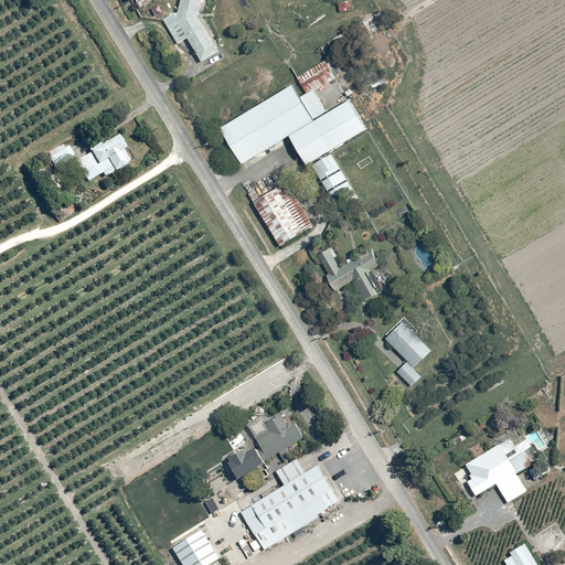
[(180,0),(178,13),(163,21),(178,45),(188,39),(201,63),(222,52),(200,13),(203,0),(180,0)]
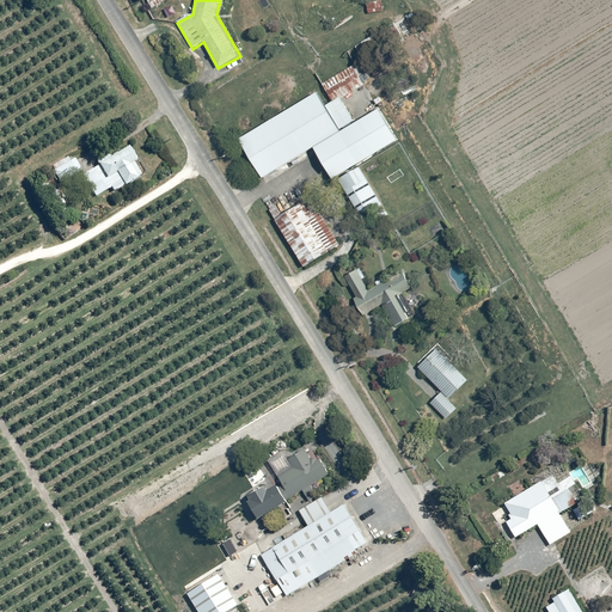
[(325,106),(316,92),(238,140),(261,179),(312,148),(331,181),(336,177),(357,215),(375,204),(384,218),(389,215),(357,164),(398,140),(378,108),(355,122),(342,101),(366,86),(360,77),(365,74),(356,61),(379,48),(373,37),(347,53),(354,65),(322,84),(332,102),(325,106)]
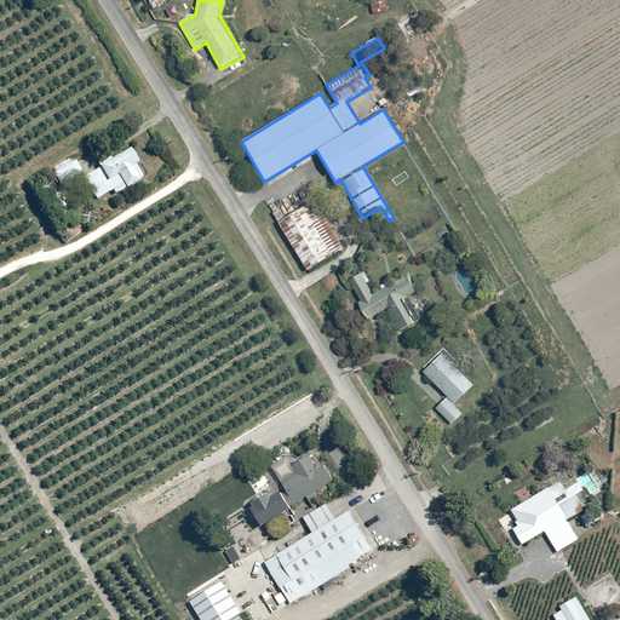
[(84,176),(96,199),(122,185),(125,189),(143,179),(131,156),(124,160),(120,153),(97,165),(98,168),(84,176)]
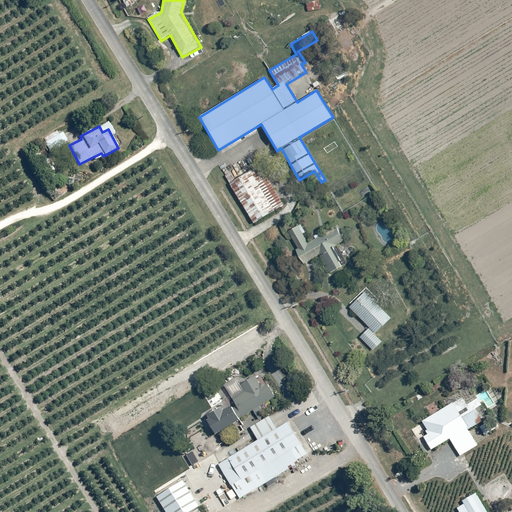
[(56,131),(43,139),(46,142),(44,143),(49,152),(67,140),(62,132),(58,134),(56,131)]
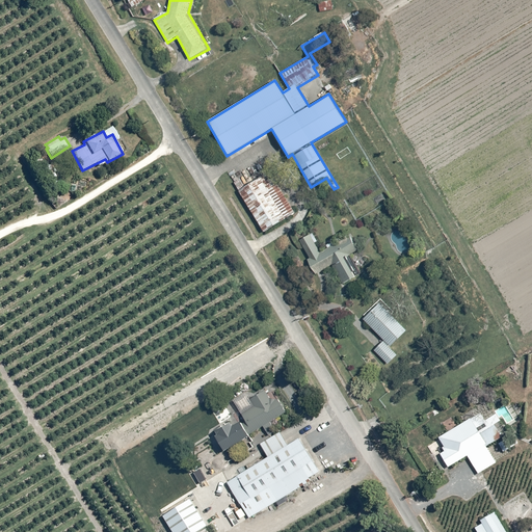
[(234,182),(263,232),(295,212),(270,171),(249,184),(244,176),(234,182)]
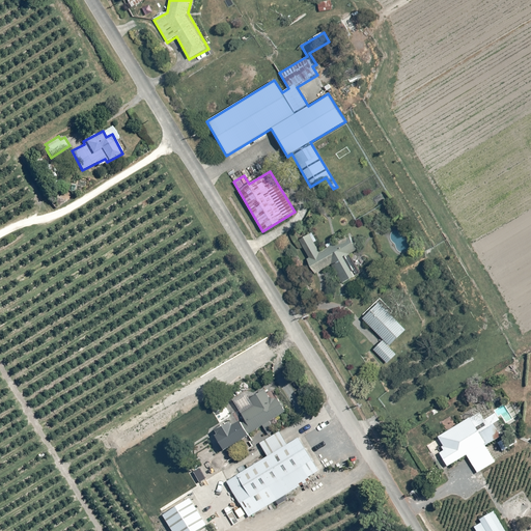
[(299,238),(308,258),(306,259),(313,275),(333,264),(342,283),(355,277),(344,255),(358,248),(350,231),(325,244),(327,247),(322,250),(311,231),(299,238)]
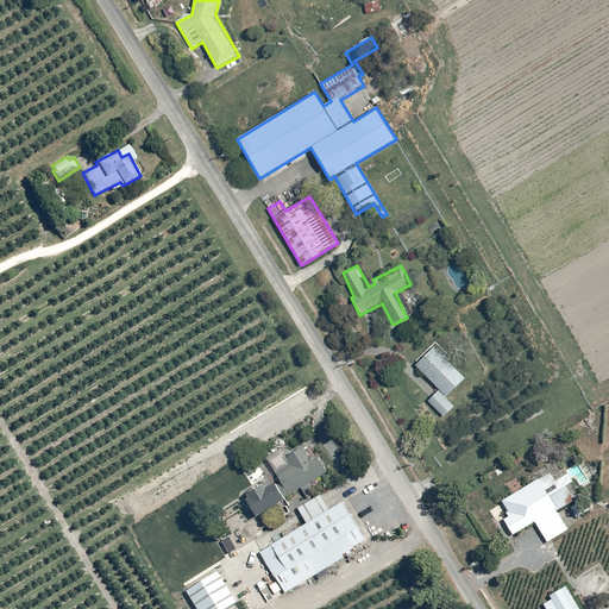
[(415,362),(418,365),(416,366),(439,390),(428,401),(443,416),(456,405),(447,396),(468,378),(447,357),(435,344),(415,362)]
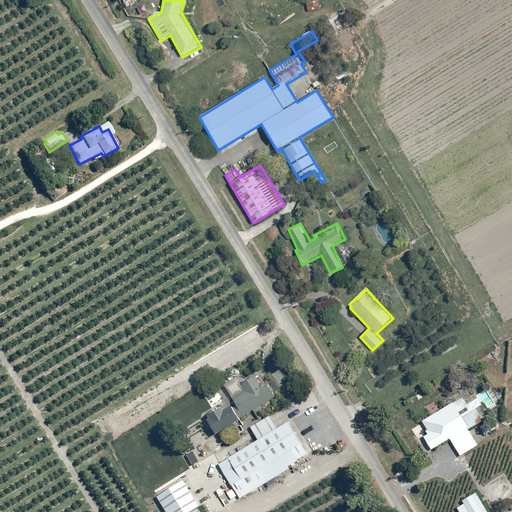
[(225,388),(233,401),(232,401),(234,405),(223,411),(221,407),(206,416),(208,420),(206,421),(215,436),(254,414),(257,420),(265,415),(260,406),(275,398),(263,377),(259,380),(256,375),(241,384),(239,380),(225,388)]
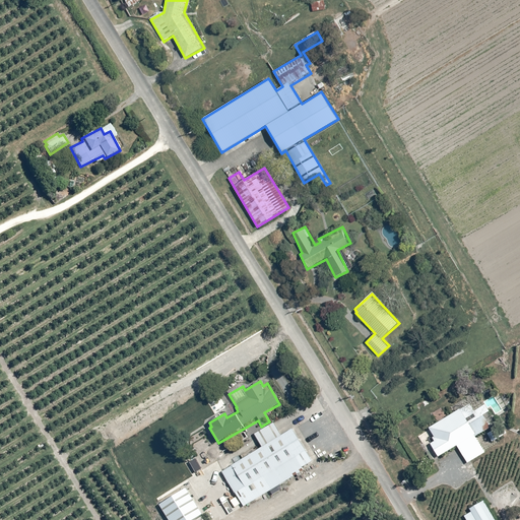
[(491,419),(493,418),(484,402),(462,414),(460,409),(428,428),(436,441),(430,444),(438,458),(457,447),(467,464),(485,453),(477,438),(495,428),(491,419)]
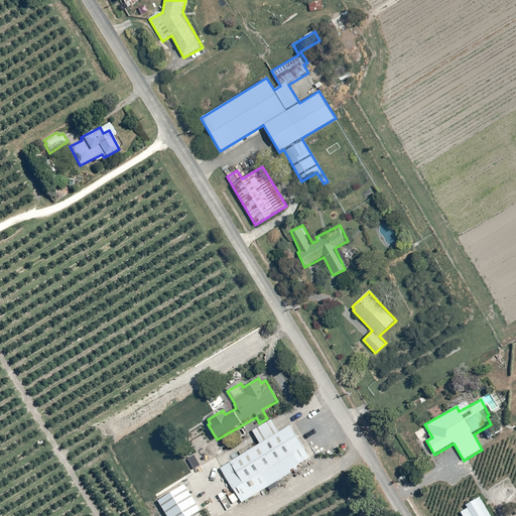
[(220,469),(240,504),(292,474),(290,470),(309,459),(290,426),(279,432),(271,419),(252,430),(260,444),(220,469)]
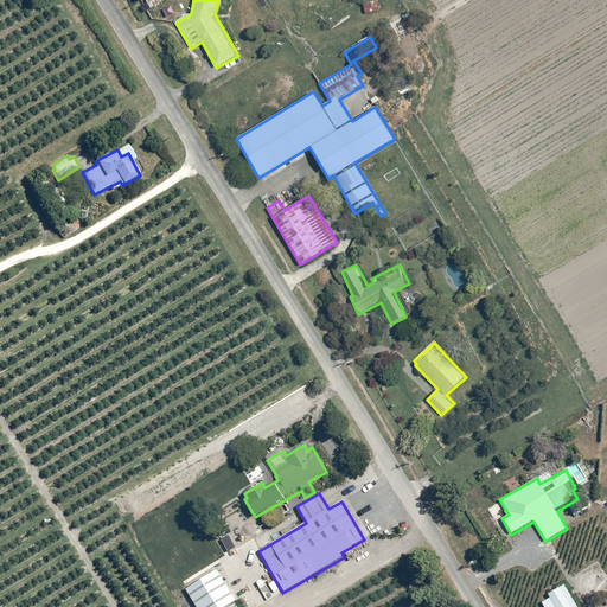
[(185,588),(196,606),(228,606),(236,602),(217,569),(185,588)]
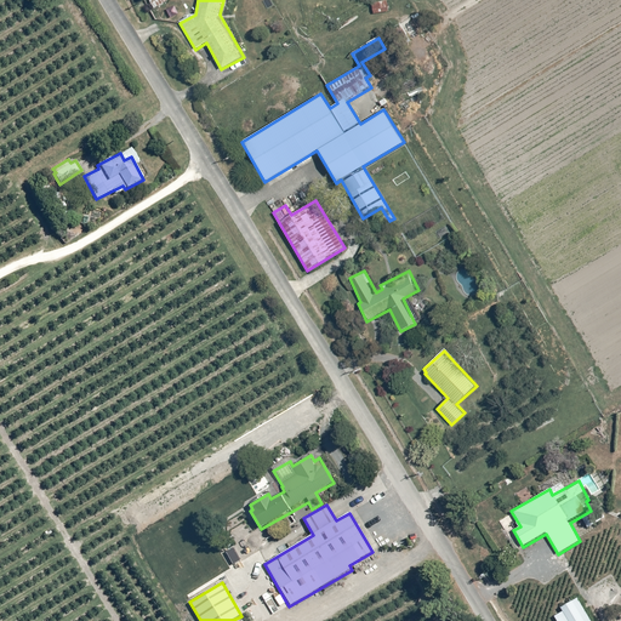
[(590,620),(577,598),(559,608),(563,613),(554,617),(556,620),(590,620)]
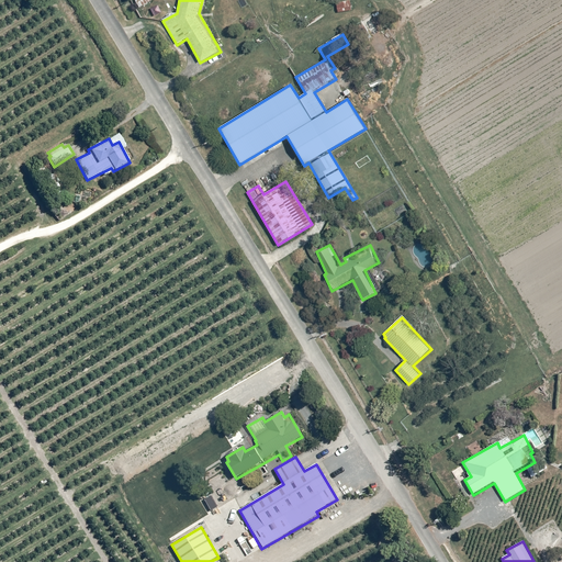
All buildings are outlined.
